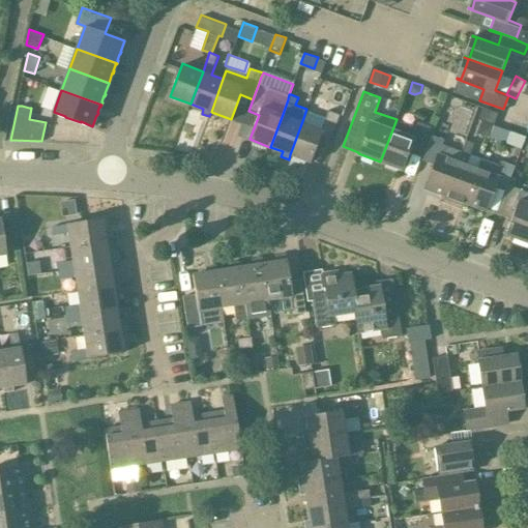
[(495,124),(500,112),(484,106),(479,118),(495,124)]
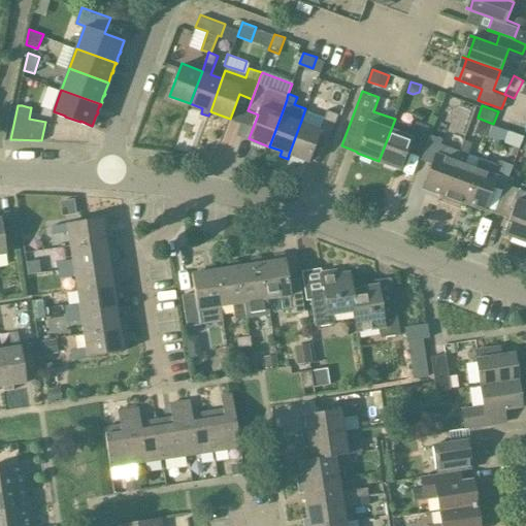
[(289,154),(309,161),(316,142),(319,143),(322,134),(331,138),(340,112),(328,108),(321,128),(301,121),(289,154)]
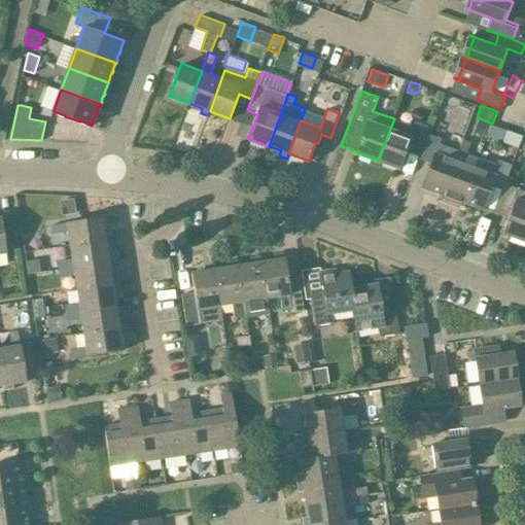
[(394,118),(378,161),(399,168),(409,144),(420,148),(429,125),(417,119),(414,126),(394,118)]
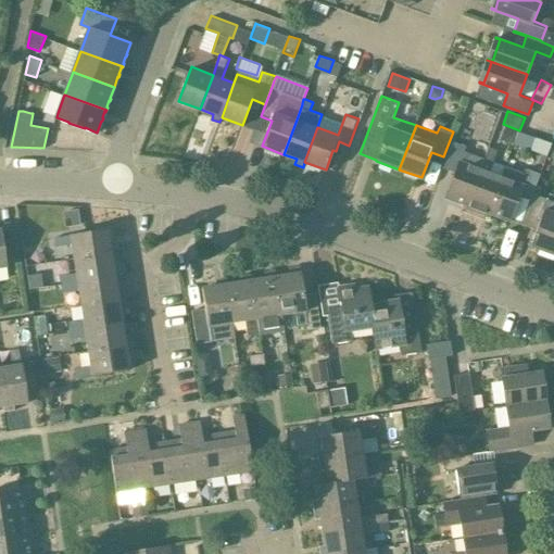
[(533,135),(528,148),(548,155),(552,142),(533,135)]
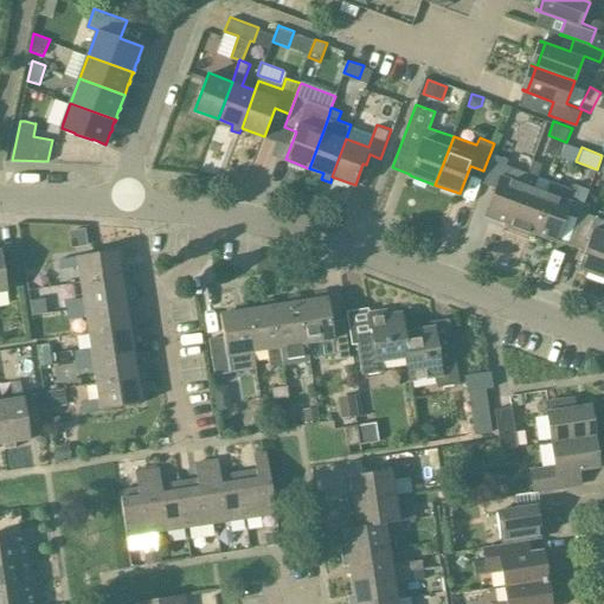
[(531,172),(529,172),(507,164),(509,159),(495,153),(483,182),(496,187),(487,214),(511,223),(526,184),(531,172)]
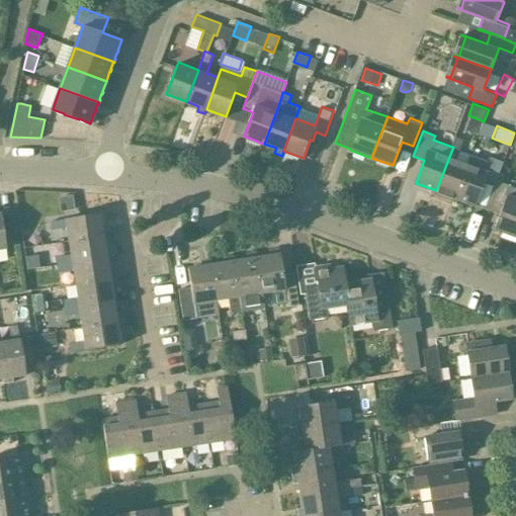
[(456,198),(468,164),(458,160),(465,139),(456,136),(452,147),(453,147),(449,157),(436,190),(435,193),(455,200),(456,198)]
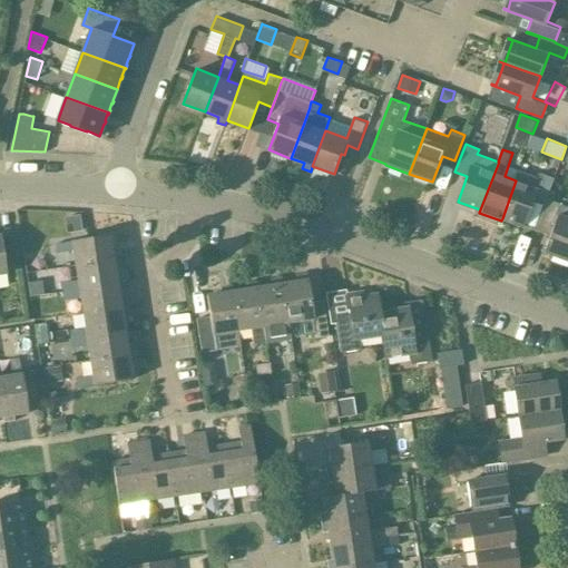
[(548,197),(555,177),(541,173),(539,177),(519,169),(516,180),(502,218),(525,226),(535,201),(545,204),(548,197)]
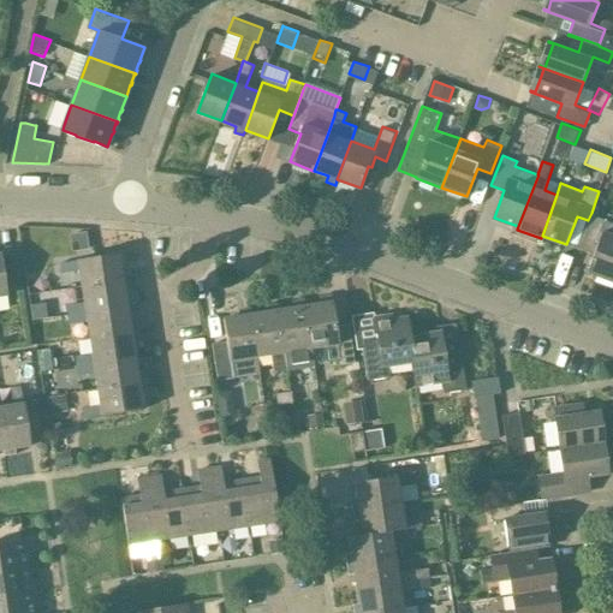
[(612,220),(591,213),(588,220),(578,248),(595,254),(588,272),(612,280),(612,220)]
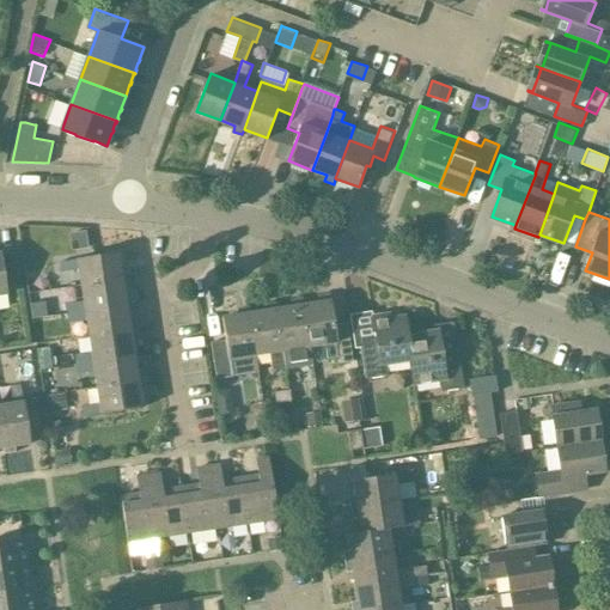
[(83,284),(130,276),(129,266),(122,266),(120,251),(84,257),(83,245),(59,249),(62,270),(80,268),(81,282),(83,284)]
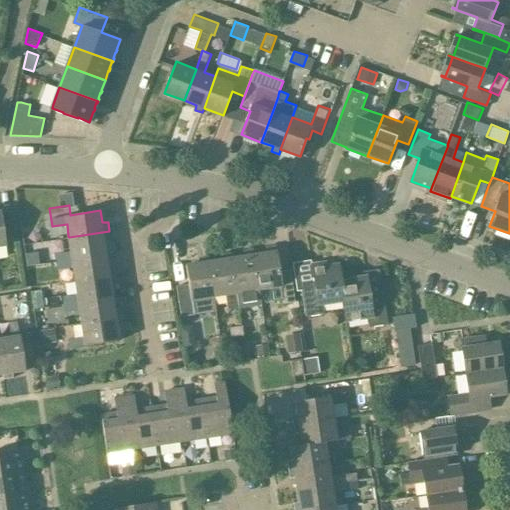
[(58,261),(107,253),(105,240),(110,240),(109,231),(69,237),(68,236),(53,238),(55,252),(47,253),(48,262),(58,261)]
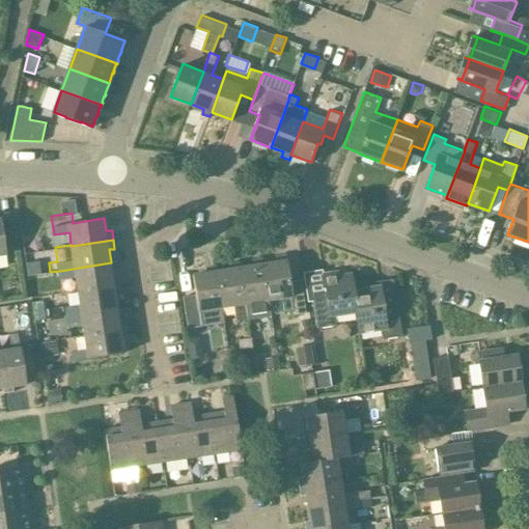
[(270,299),(271,299),(282,297),(284,310),(293,308),(294,314),(307,312),(303,279),(291,280),(287,253),(277,254),(278,260),(266,262),(265,262),(270,299)]
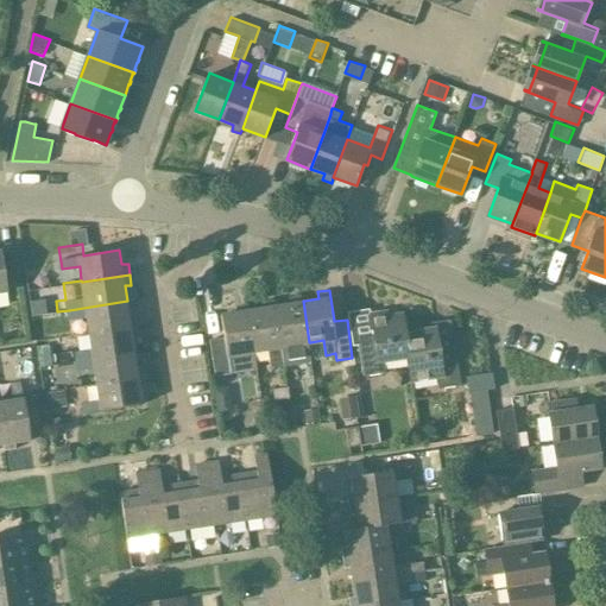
[(303,301),(304,301),(303,294),(291,296),(291,303),(277,305),(276,305),(282,347),(283,347),(285,365),(313,360),(310,342),(309,342),(303,301)]
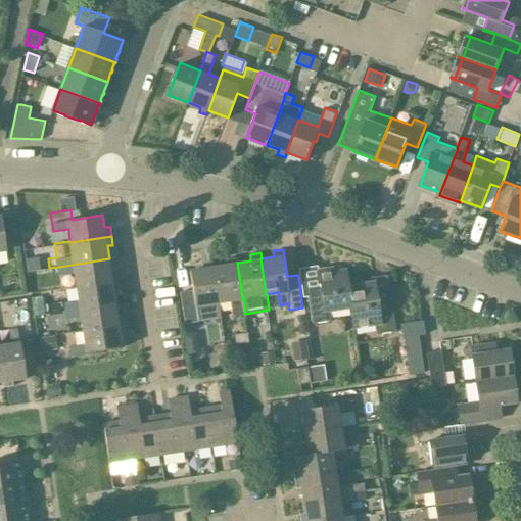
[(237,263),(238,263),(237,256),(226,258),(227,264),(216,266),(214,266),(220,301),(221,301),(232,300),(234,315),(245,314),(243,298),(242,298),(237,263)]
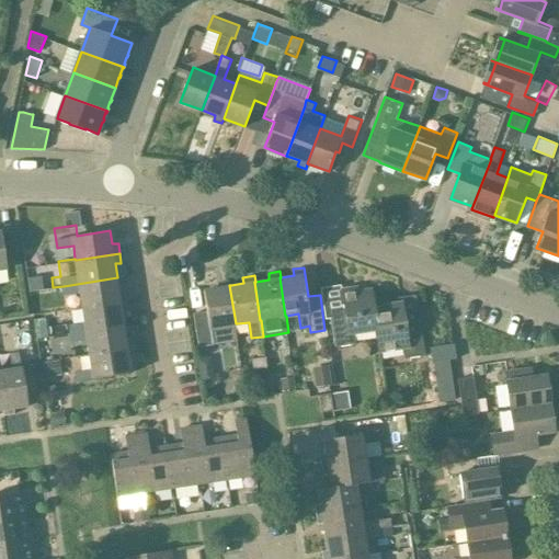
[(82,307),(127,300),(125,289),(120,291),(117,277),(64,286),(65,295),(80,293),(82,307)]
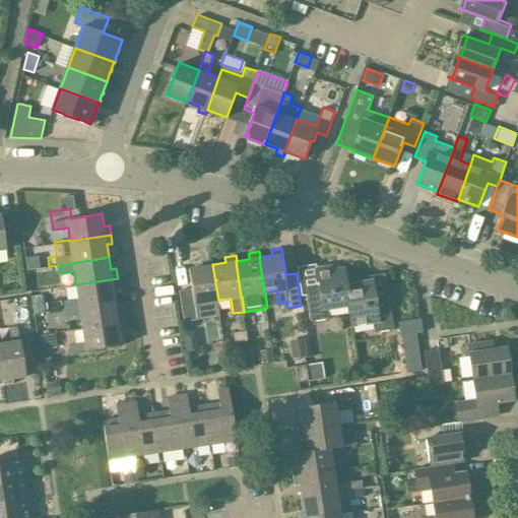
[(212,264),(214,264),(213,258),(202,260),(203,266),(190,268),(193,287),(180,289),(185,321),(221,315),(219,300),(218,300),(212,264)]
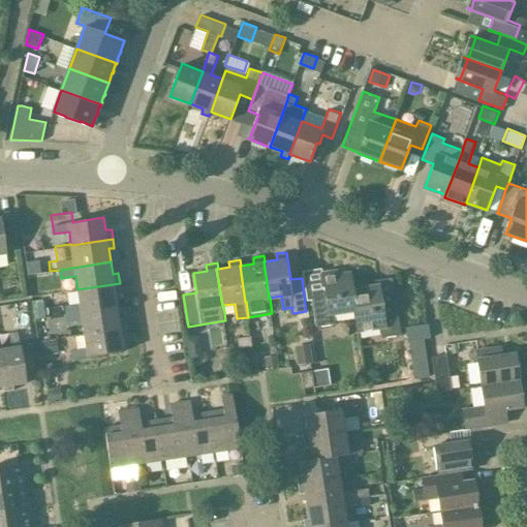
[(355,310),(352,287),(353,287),(351,272),(338,274),(338,270),(323,272),(326,291),(313,293),(317,327),(337,323),(336,313),(355,310)]
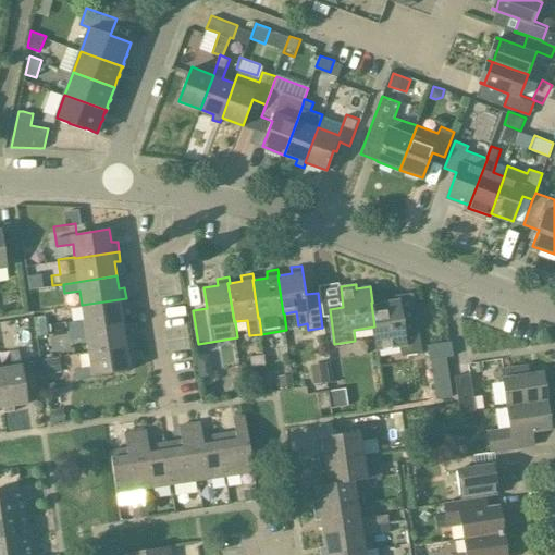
[(404,321),(399,294),(383,296),(384,301),(372,303),(371,303),(374,327),(378,348),(383,348),(383,346),(393,345),(393,346),(402,345),(403,355),(423,352),(418,319),(404,321)]
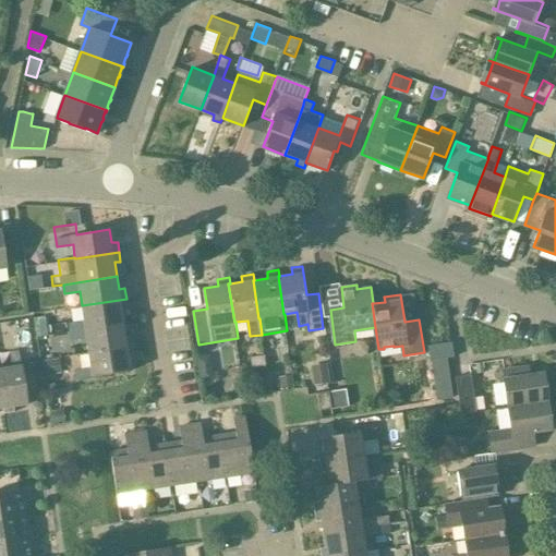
[(70,331),(124,323),(122,310),(128,309),(127,299),(82,305),(84,319),(69,322),(70,331)]
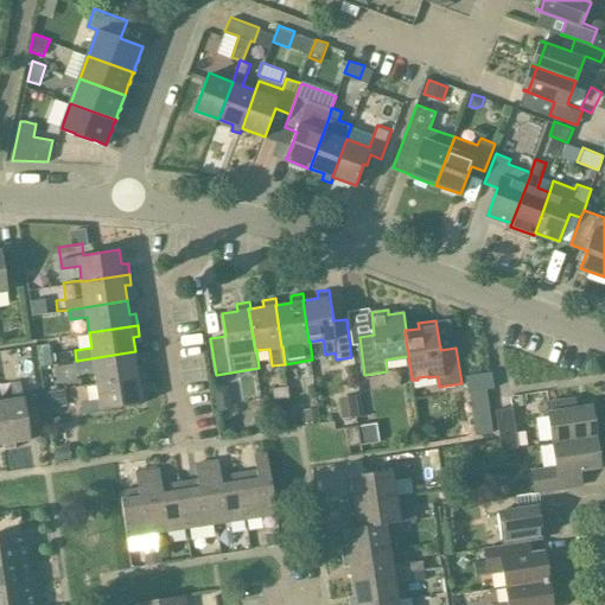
[(97,383),(145,375),(144,364),(137,365),(135,351),(76,361),(77,369),(95,367),(97,383)]
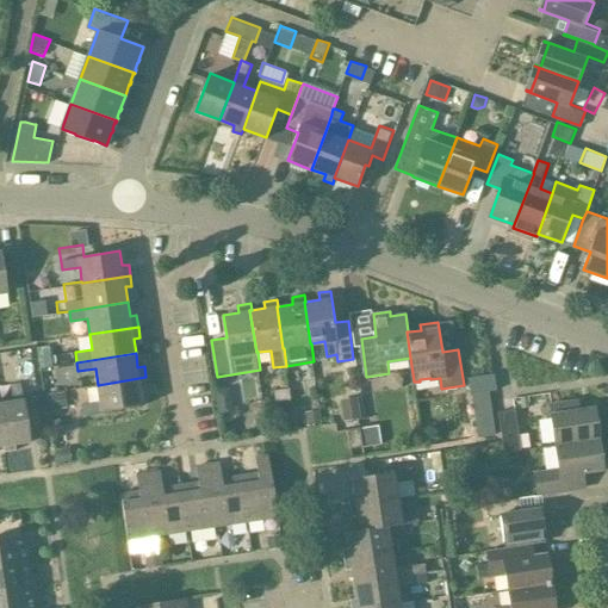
[(146,377),(98,385),(100,401),(82,403),(84,414),(101,410),(101,411),(143,404),(141,389),(147,389),(146,377)]
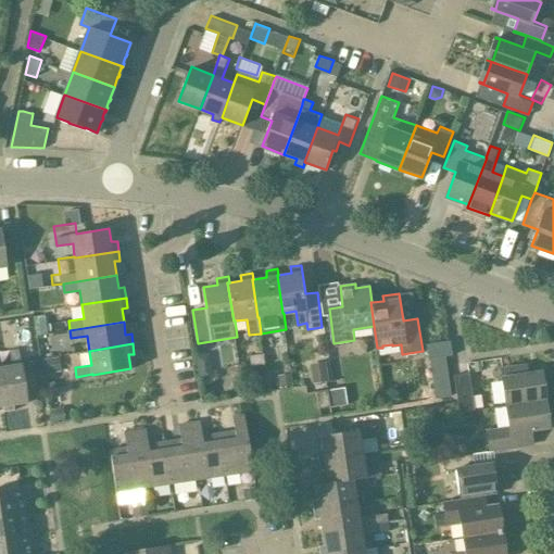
[(0,372),(5,405),(4,405),(5,412),(15,410),(14,403),(29,401),(23,363),(20,348),(11,349),(13,365),(0,366),(0,372)]
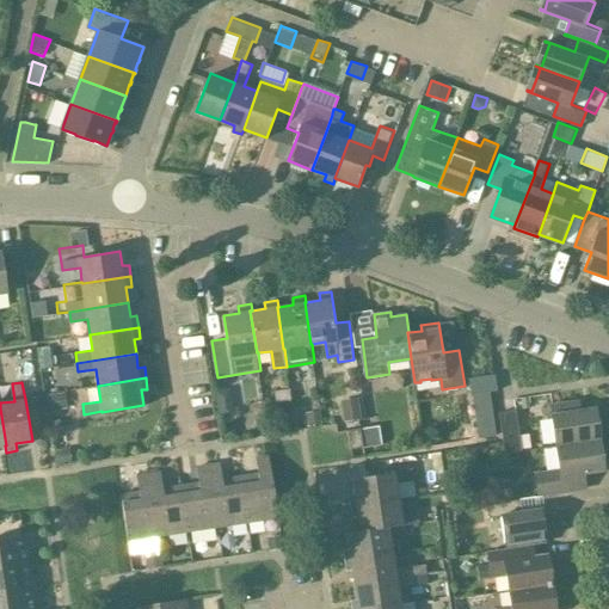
[(277,401),(293,399),(291,387),(275,389),(277,401)]
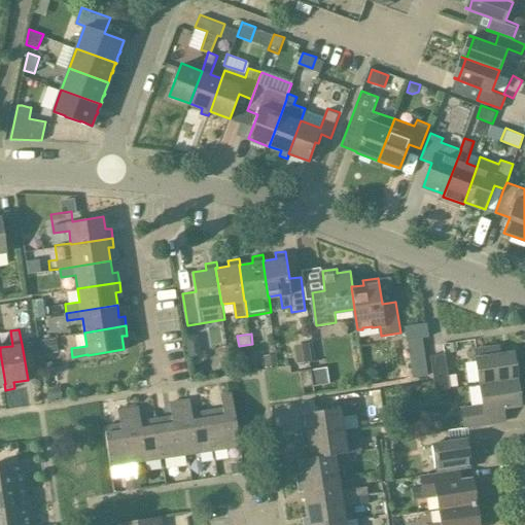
[(203,359),(200,336),(186,338),(190,361),(203,359)]
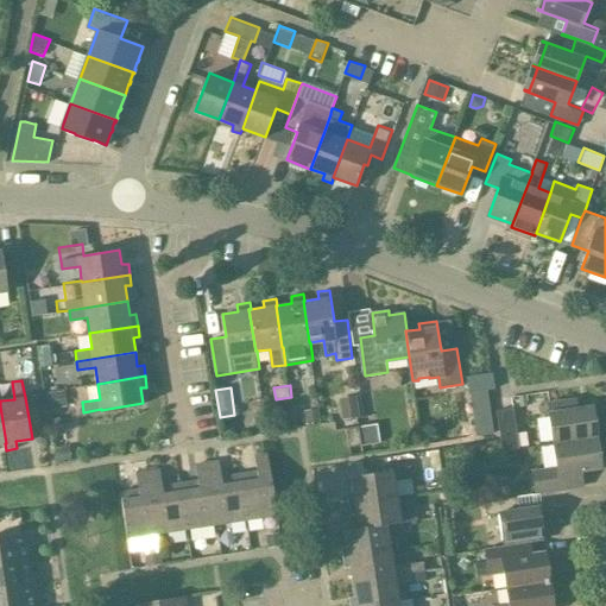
[(554,442),(597,436),(593,405),(574,408),(573,398),(549,402),(550,411),(549,411),(554,442)]
